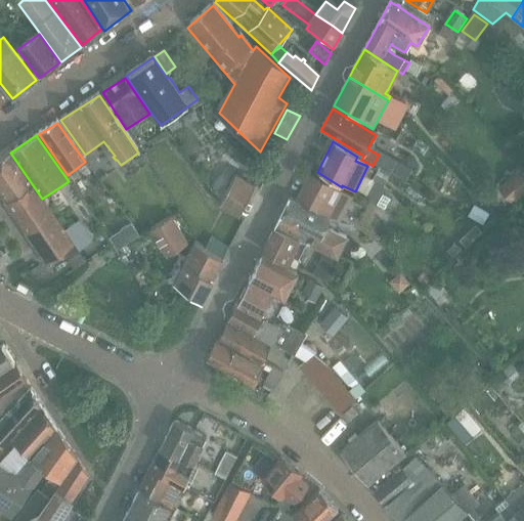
[(0,158),(0,194),(46,264),(74,246),(42,200),(41,200),(9,153),(0,158)]
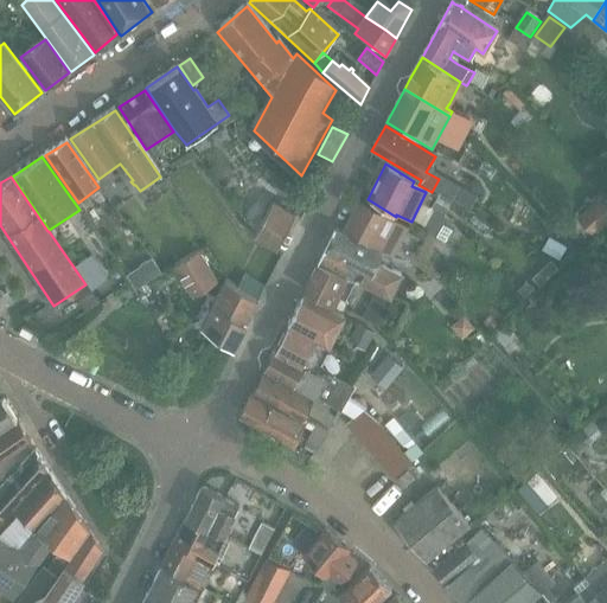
[(460,191),(453,204),(467,211),(474,198),(460,191)]
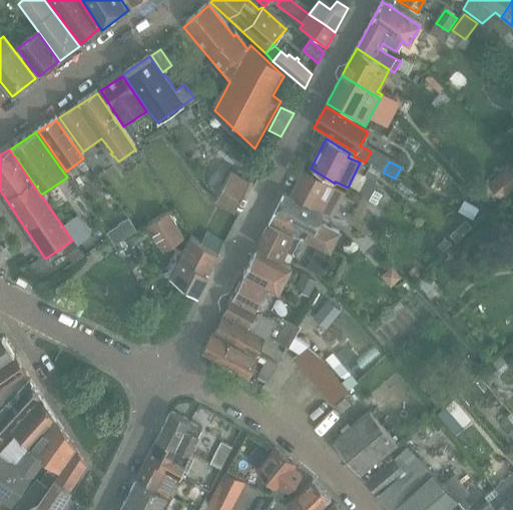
[(488,185),(500,197),(512,184),(512,169),(509,166),(488,185)]
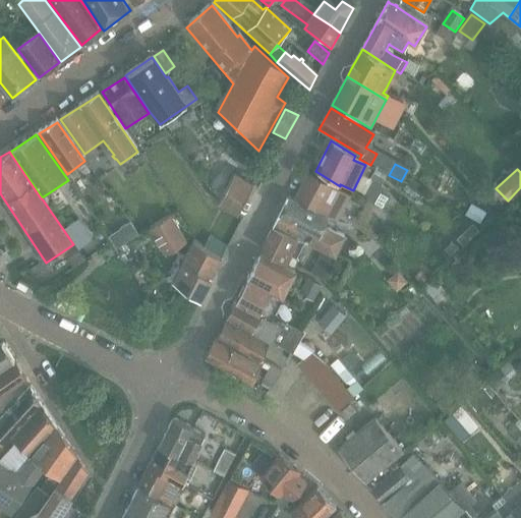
[(308,173),(294,200),(329,219),(336,222),(350,195),(308,173)]
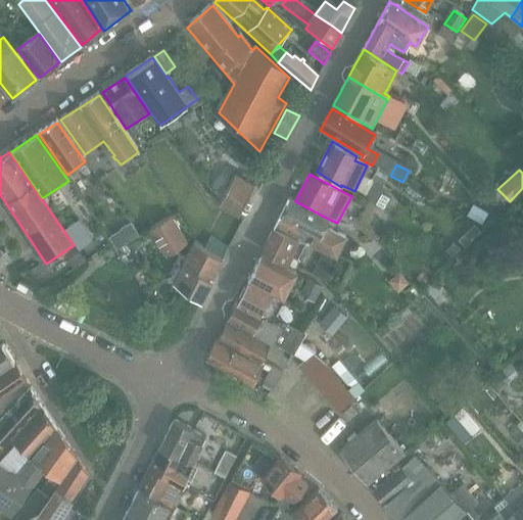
[(238,218),(253,188),(234,176),(218,205),(238,218)]
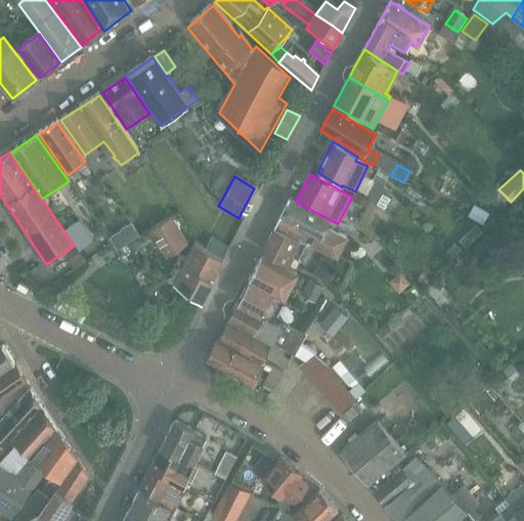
[(365,200),(376,208),(386,191),(375,182),(365,200)]
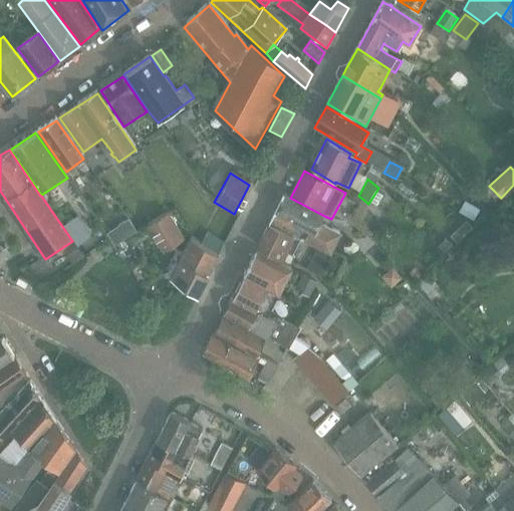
[(294,236),(298,238),(301,239),(317,247),(331,253),(333,247),(334,247),(340,234),(320,224),(324,216),(290,198),(290,199),(283,195),(269,223),(294,236)]
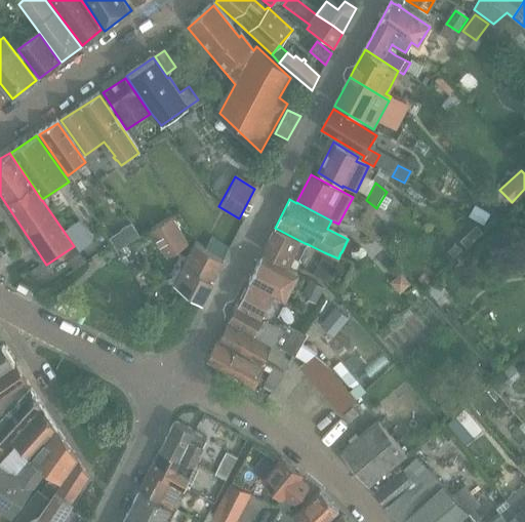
[(474,207),(468,218),(482,227),(488,216),(474,207)]
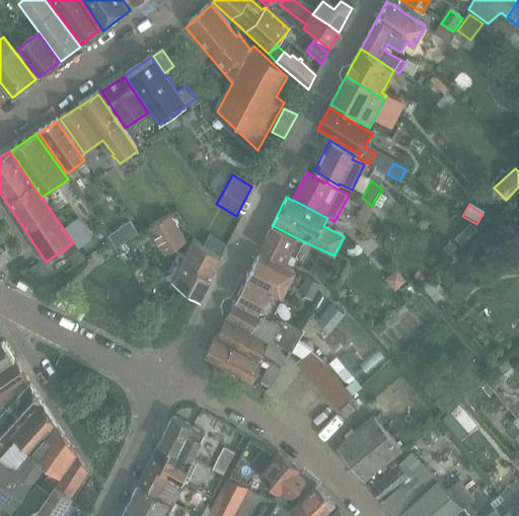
[(165,255),(186,243),(169,216),(149,228),(165,255)]
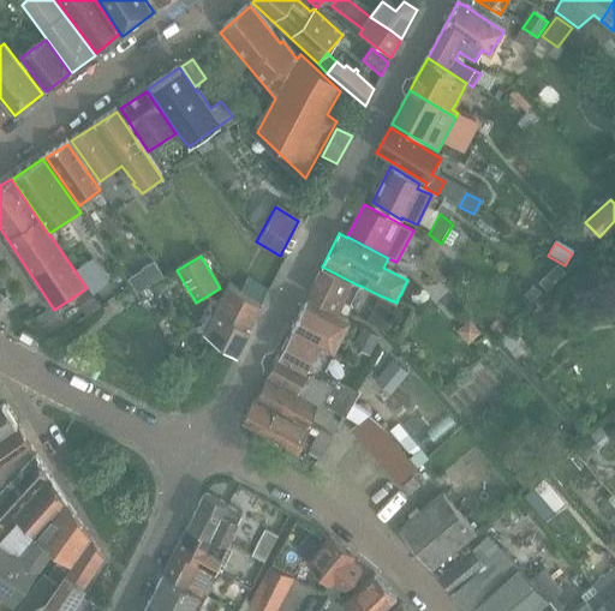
[(153,265),(139,274),(149,288),(162,280),(153,265)]
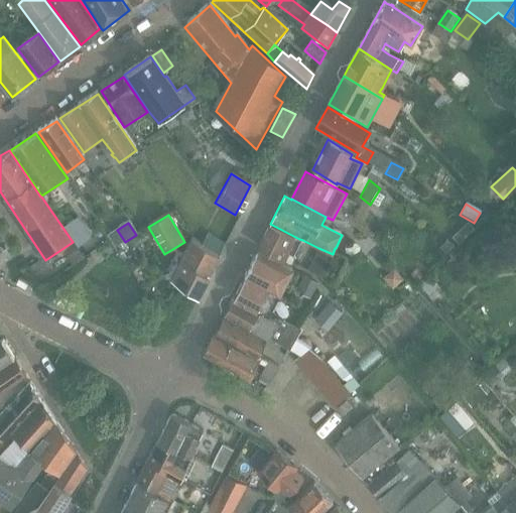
[(295,237),(270,224),(258,249),(291,264),(302,240),(299,239),(295,237)]
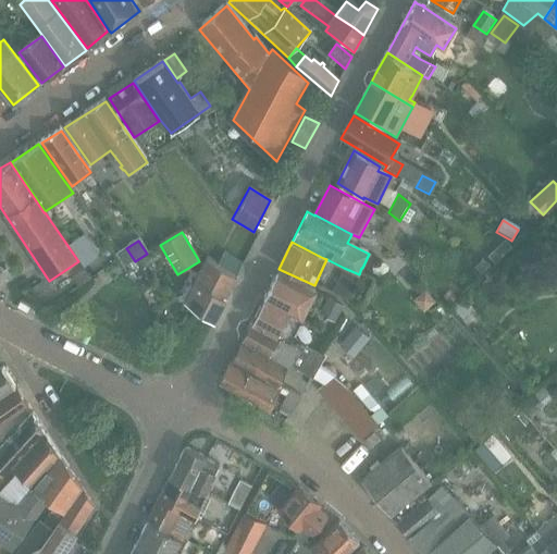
[(184,302),(197,311),(213,323),(235,282),(242,267),(224,254),(218,266),(207,258),(199,270),(196,269),(194,273),(197,275),(187,295),(184,302)]
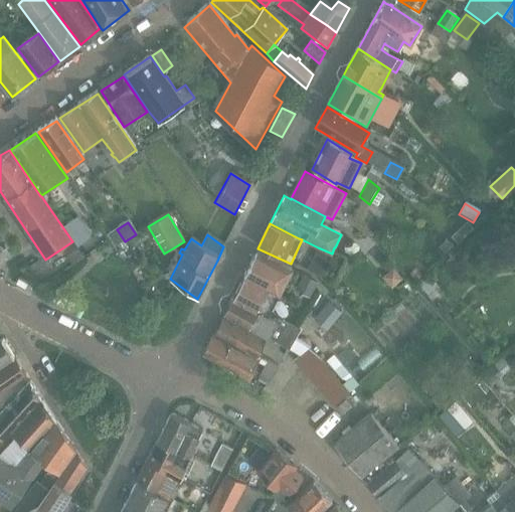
[(449,239),(441,246),(448,254),(456,247),(449,239)]
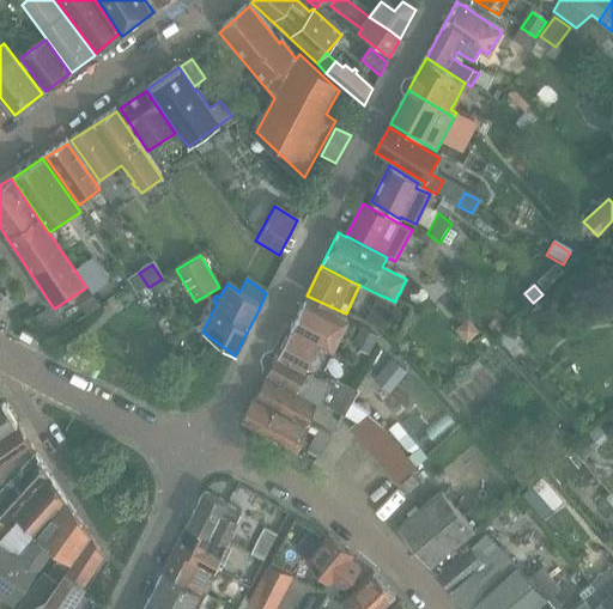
[(87,288),(74,297),(87,320),(101,311),(87,288)]
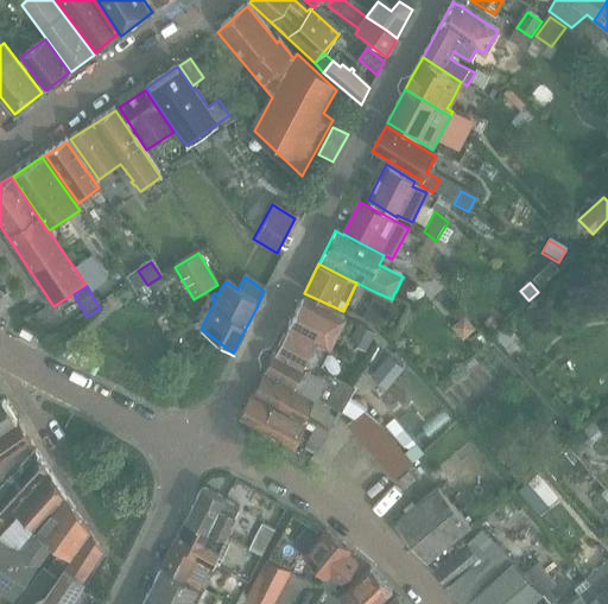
[(363,320),(377,326),(388,304),(375,297),(363,320)]
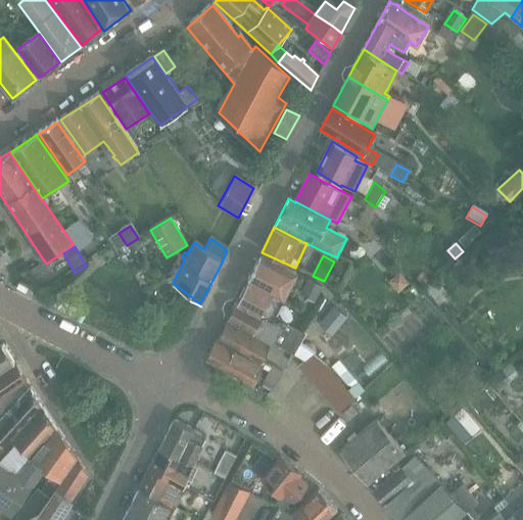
[(297,274),(262,256),(238,303),(274,321),(297,274)]
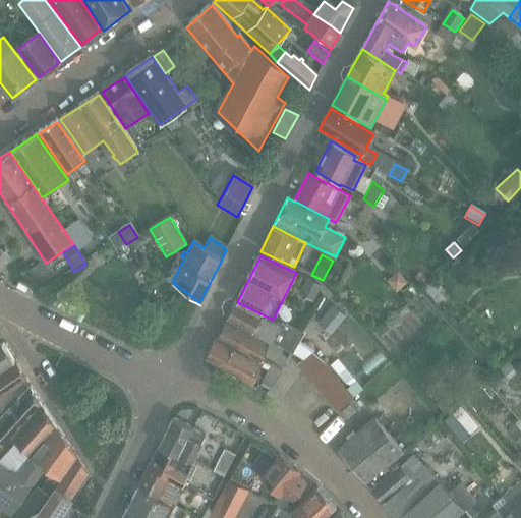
[(131,261),(124,266),(131,275),(141,268),(137,262),(131,261)]
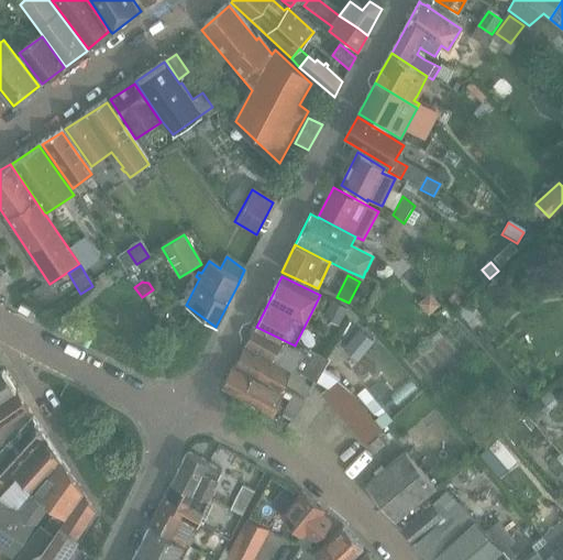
[(431,295),(419,306),(428,316),(440,305),(431,295)]
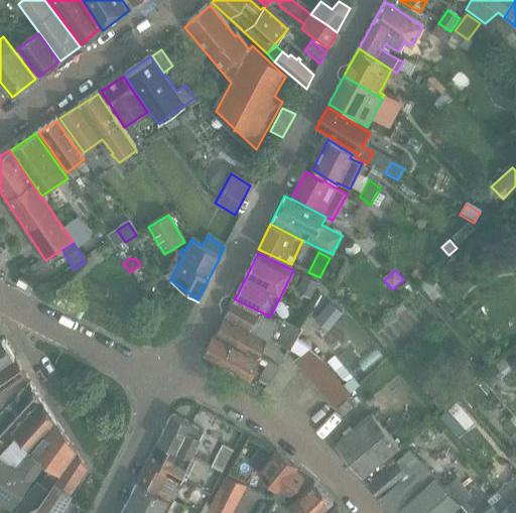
[(418,271),(412,277),(417,282),(423,276),(418,271)]
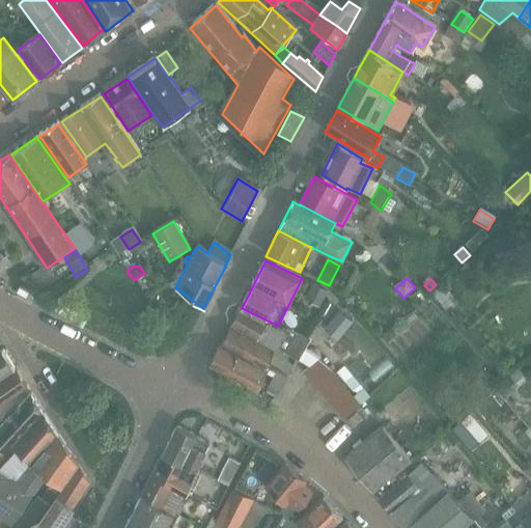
[(313,284),(309,293),(324,300),(328,292),(313,284)]
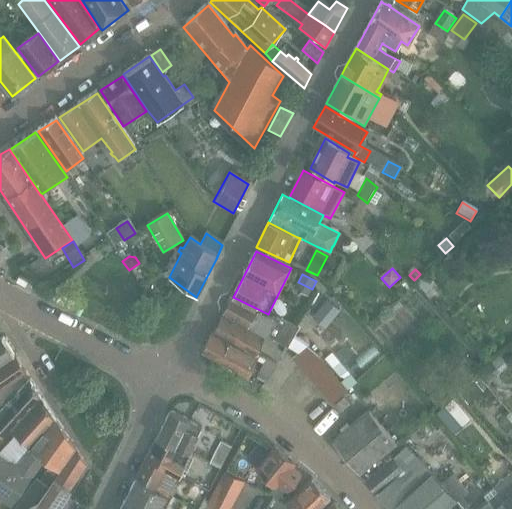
[(415,285),(425,294),(433,285),(423,276),(415,285)]
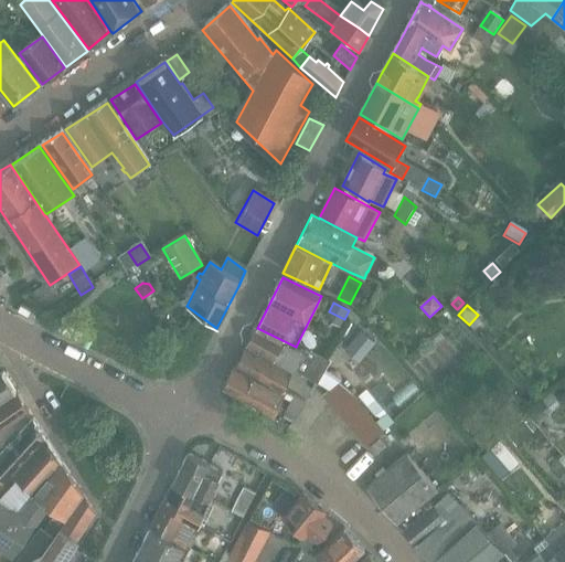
[(176,326),(164,333),(172,345),(183,337),(176,326)]
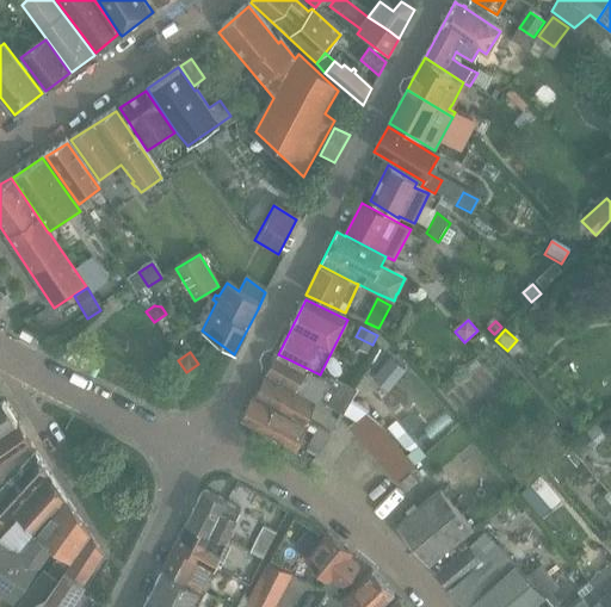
[(340,415),(349,401),(355,391),(325,376),(323,379),(276,355),(265,377),(302,395),(302,396),(340,415)]
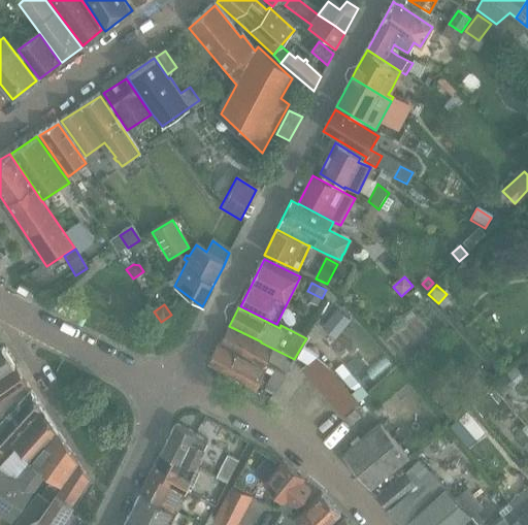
[(339,310),(324,329),(337,340),(353,322),(339,310)]
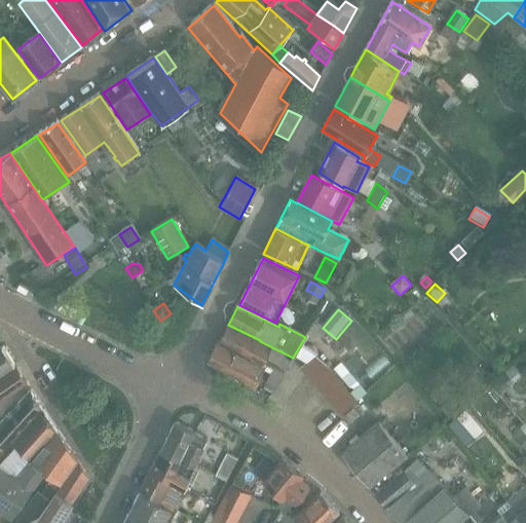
[(227,325),(218,343),(263,365),(270,348),(259,342),(260,341),(260,340),(228,325),(227,325)]
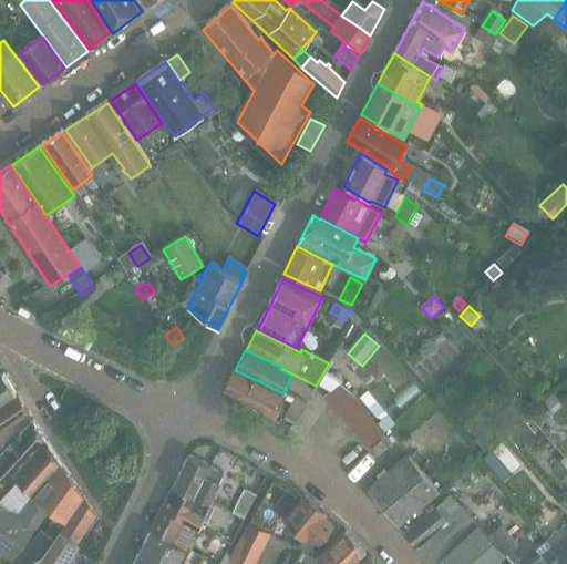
[(234,370),(225,389),(274,414),(284,395),(282,393),(284,393),(235,370),(234,370)]
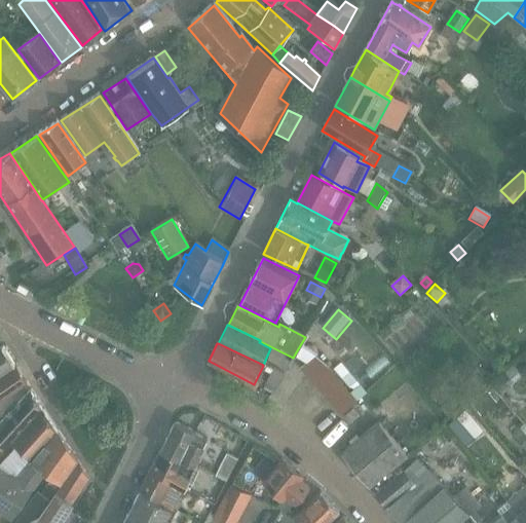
[(0,376),(15,366),(3,347),(0,349),(0,376)]
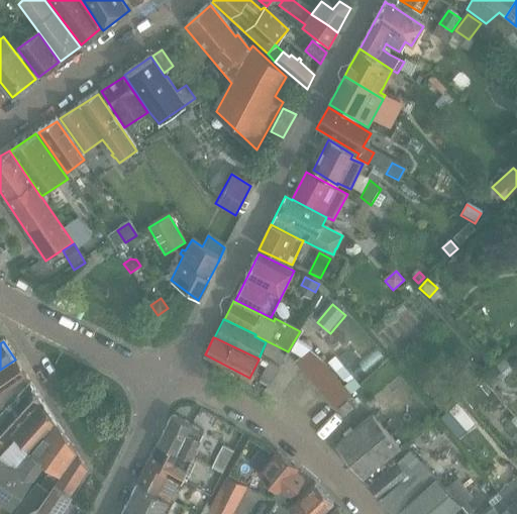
[(302,372),(306,368),(317,358),(311,350),(295,364),(302,372)]
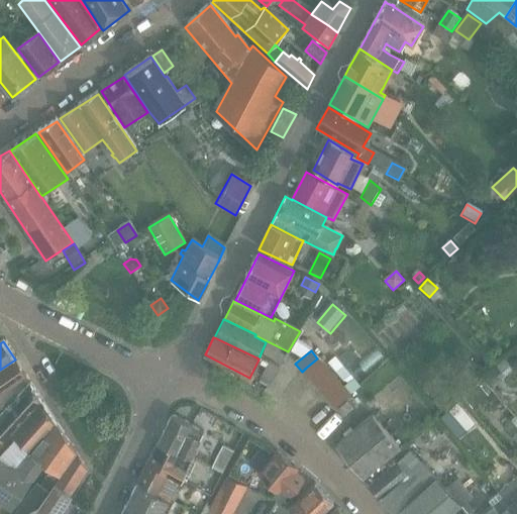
[(308,380),(312,377),(324,366),(317,358),(306,368),(302,372),(308,380)]
